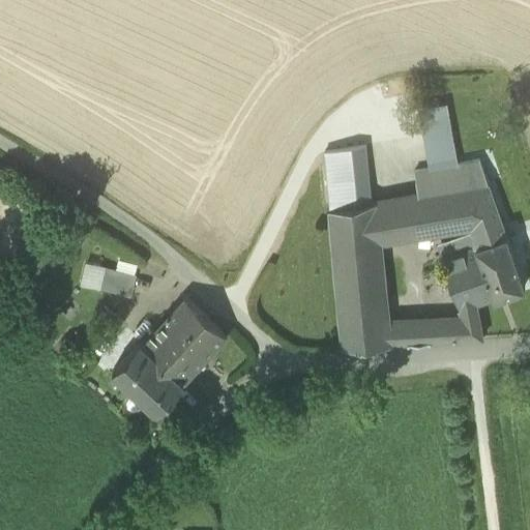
[(422,116),(430,160),(450,157),(443,113),(422,116)]
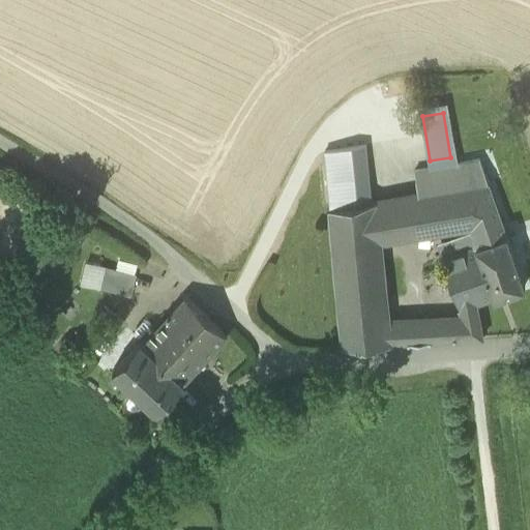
[(325,151),(330,209),(374,202),(366,144),(325,151)]
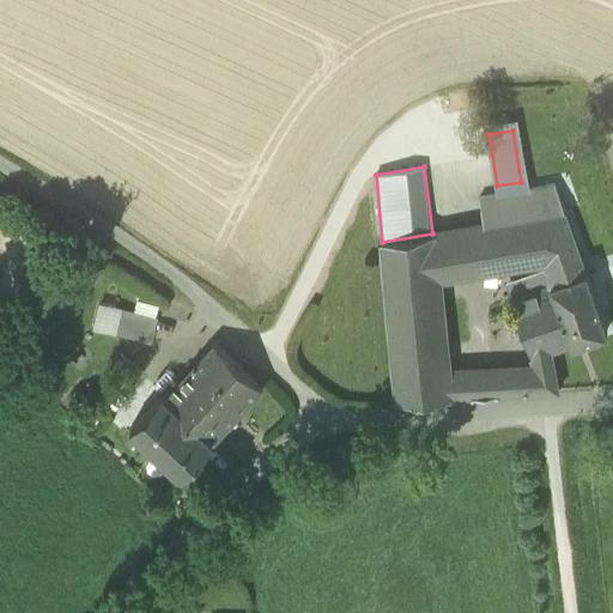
[(480,196),(485,224),(565,210),(556,183),(480,196)]
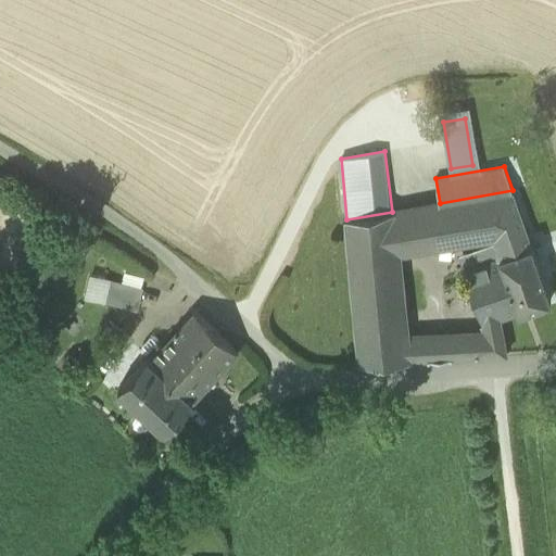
[(531,245),(513,190),(440,203),(411,209),(417,251),(492,237),(493,243),(497,242),(501,256),(531,245)]
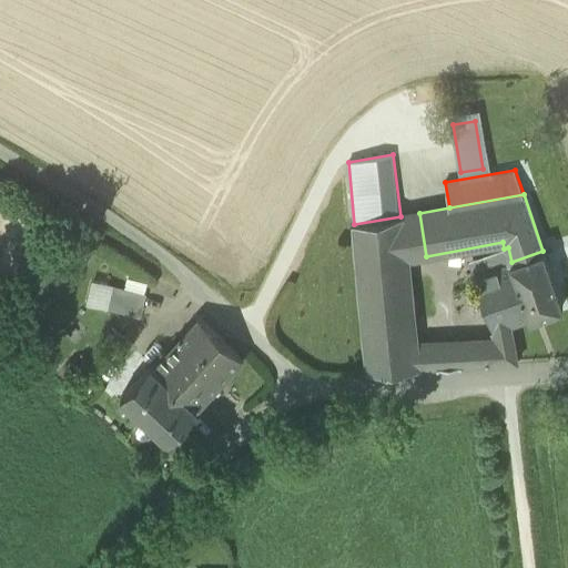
[(419,213),(403,215),(407,259),(426,256),(419,213)]
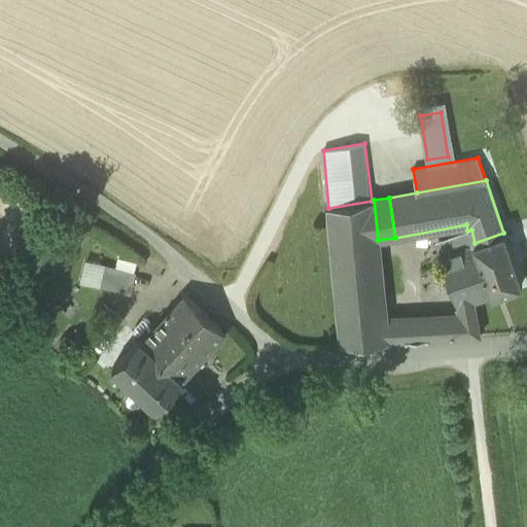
[(342,344),(388,341),(386,318),(378,240),(374,200),(372,201),(328,208),(342,344)]
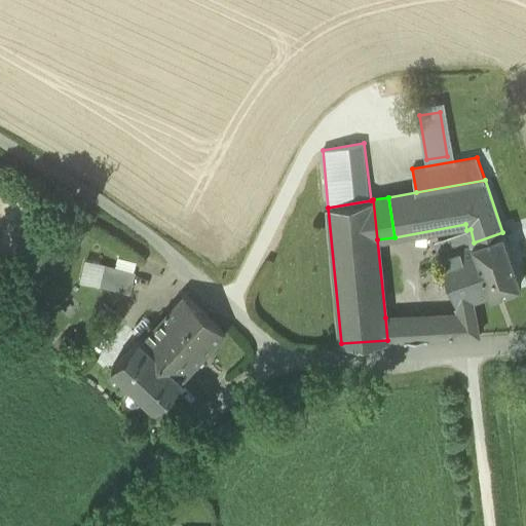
[(439,255),(456,306),(474,300),(521,284),(502,232),(474,242),(439,255)]
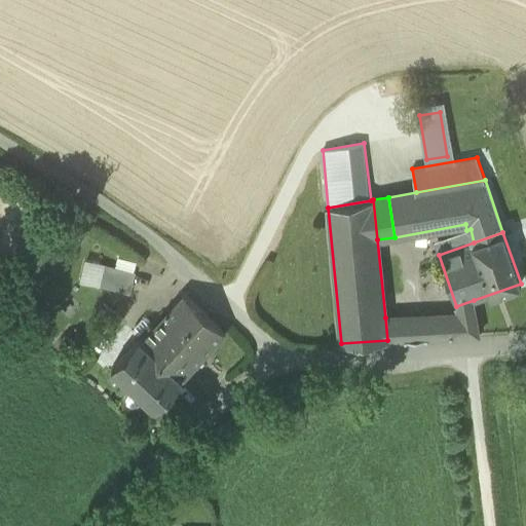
[(117,258),(114,267),(133,272),(136,262),(117,258)]
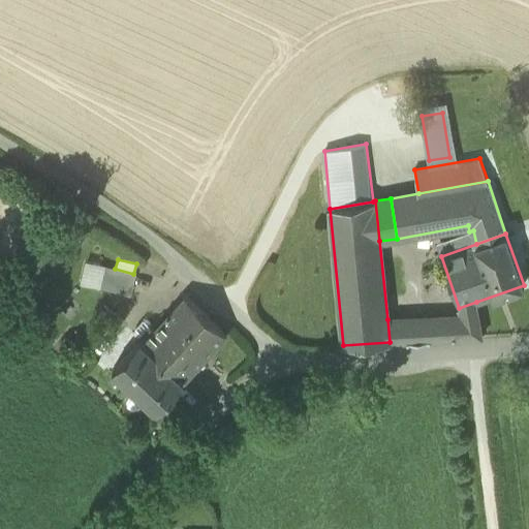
[(104,266),(85,261),(80,283),(99,288),(104,267),(104,266)]
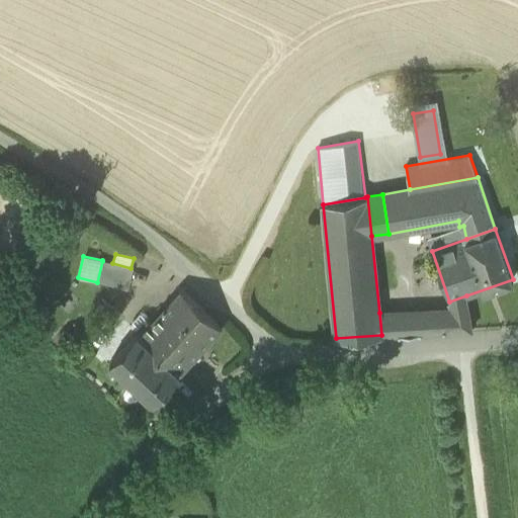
[(102,261),(97,282),(125,289),(131,268),(112,263),(102,261)]
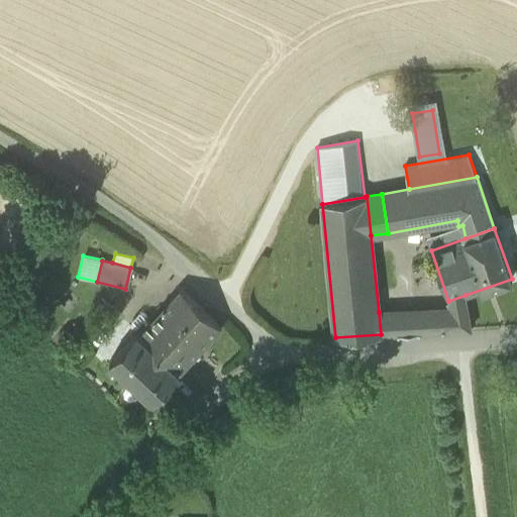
[(151,323),(146,318),(138,327),(138,326),(134,330),(136,332),(179,372),(220,326),(182,291),(151,323)]
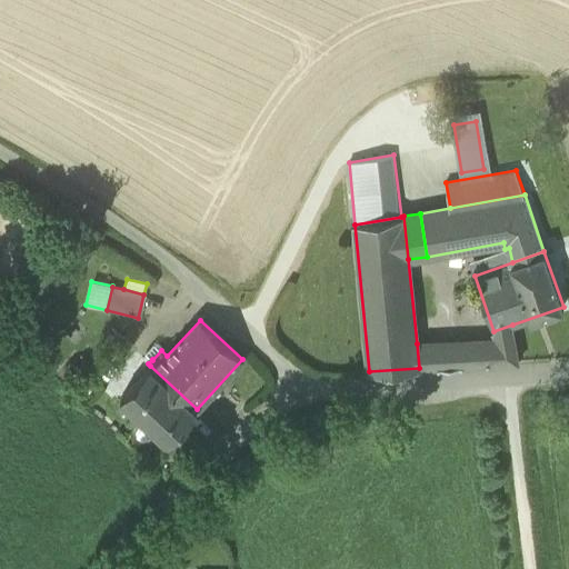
[(497,339),(456,341),(458,366),(518,361),(512,325),(493,331),(497,339)]
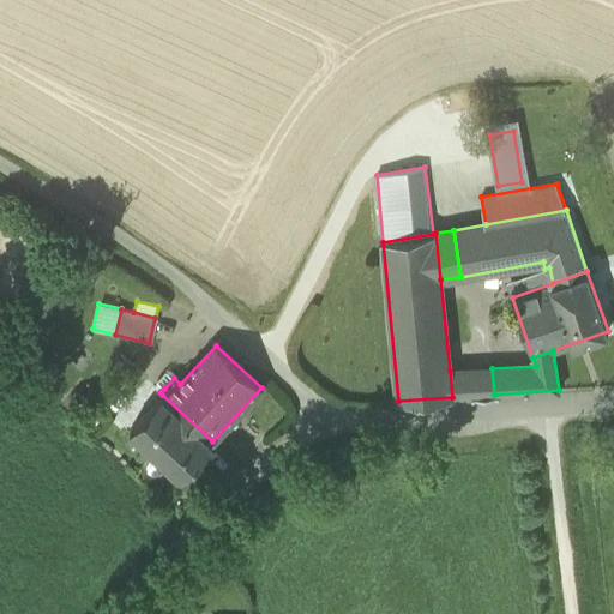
[(492,368),(474,369),(476,396),(494,395),(492,368)]
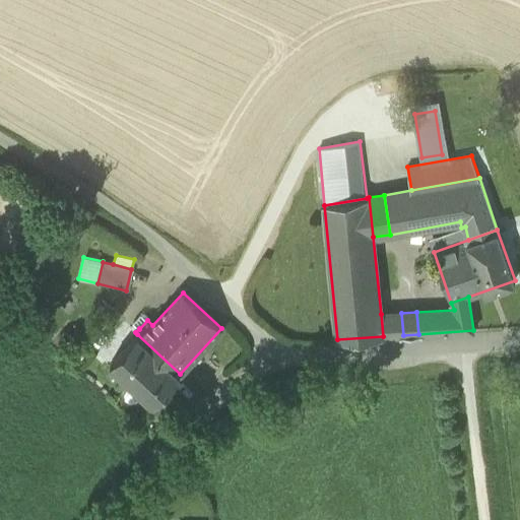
[(383,336),(403,335),(401,313),(381,314),(383,336)]
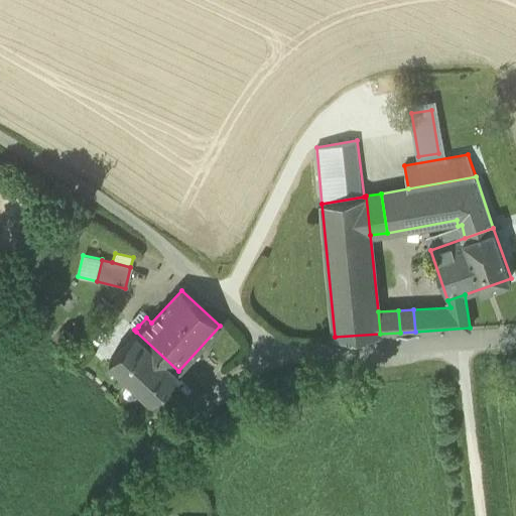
[(132,320),(138,326),(138,327),(146,317),(140,311),(132,320)]
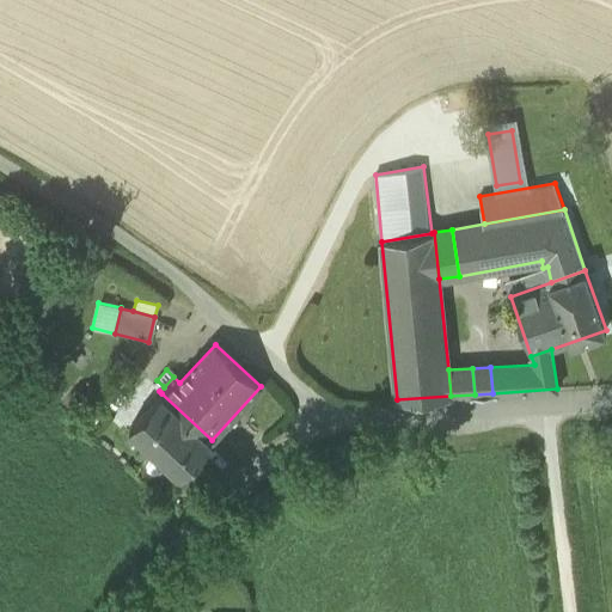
[(181,473),(212,440),(161,393),(130,427),(181,473)]
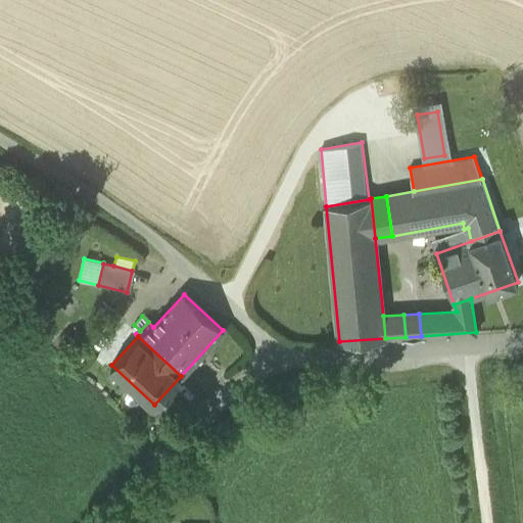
All buildings are outlined.
